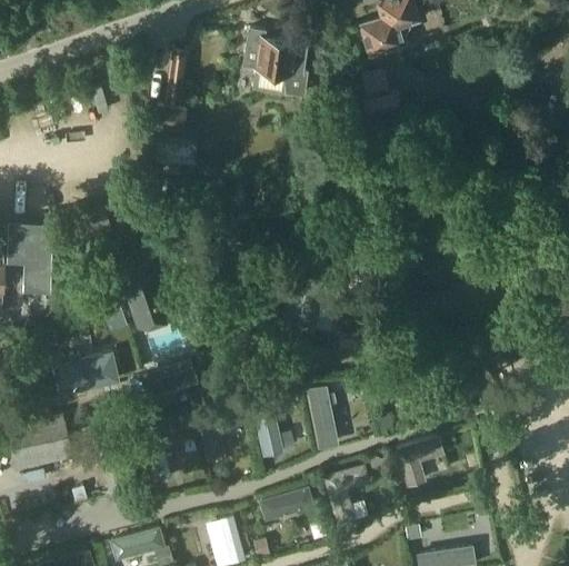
[(411,0),(381,0),(376,1),(381,17),(359,23),(368,56),(407,45),(401,25),(418,19),(411,0)]
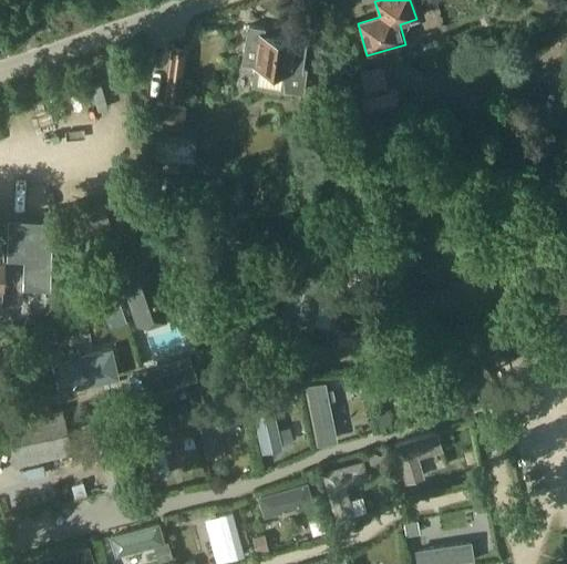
[(246,28),(241,65),(256,67),(254,89),(285,92),(303,95),(308,70),(302,70),(307,37),(295,34),(294,41),(286,40),(265,37),(258,36),(259,30),(246,28)]
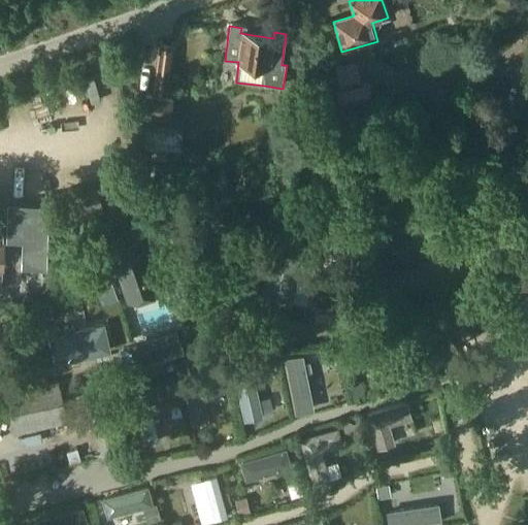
[(145,97),(143,119),(169,122),(171,101),(166,100),(173,45),(160,43),(153,98),(145,97)]
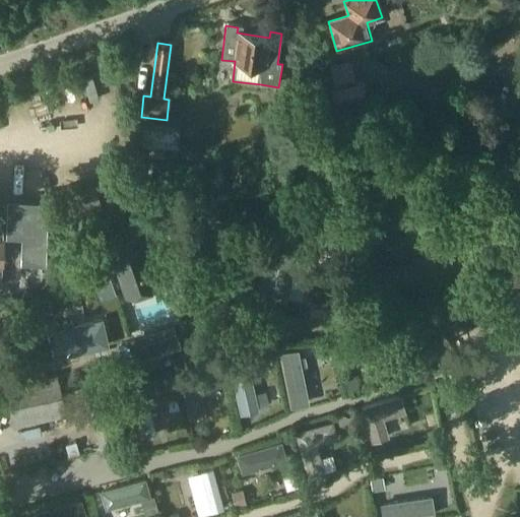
[(92,76),(92,102),(110,102),(110,76),(92,76)]
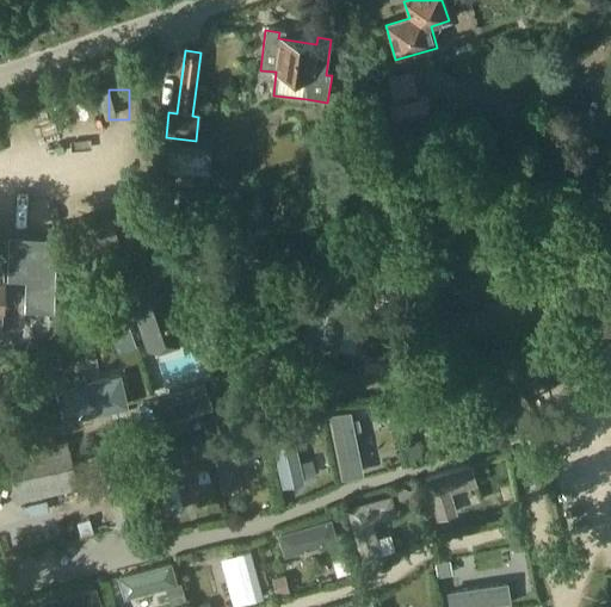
[(425,118),(423,97),(390,103),(393,122),(395,140),(425,134),(423,118),(425,118)]
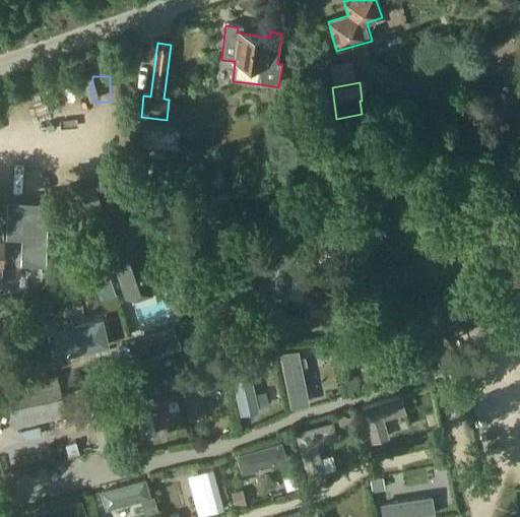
[(323,111),(327,131),(336,129),(332,109),(323,111)]
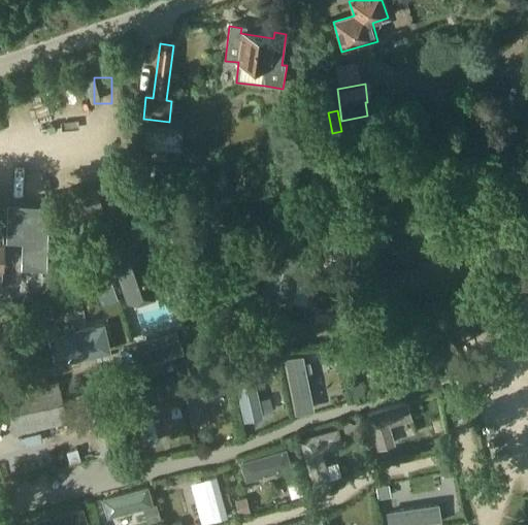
[(144,146),(178,149),(179,132),(145,130),(144,146)]
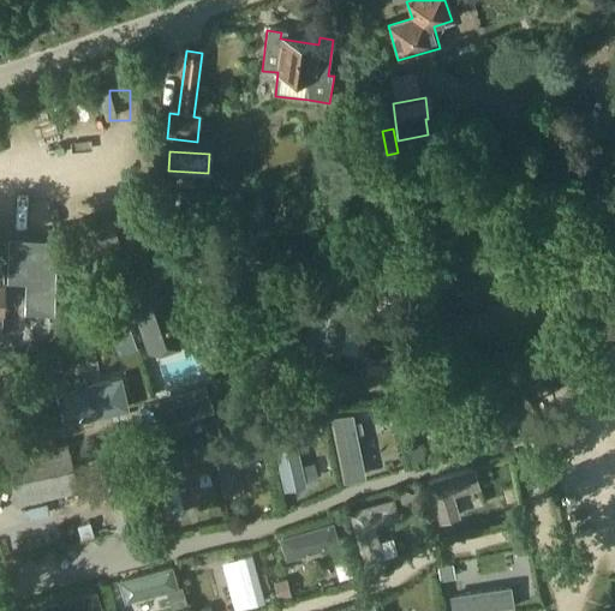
[(89,229),(97,251),(119,244),(111,221),(89,229)]
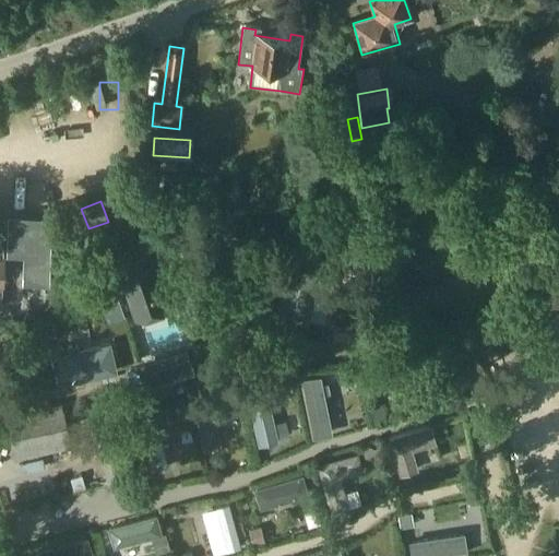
[(163,312),(170,309),(153,256),(118,268),(137,321),(144,318),(146,321),(164,316),(163,312)]
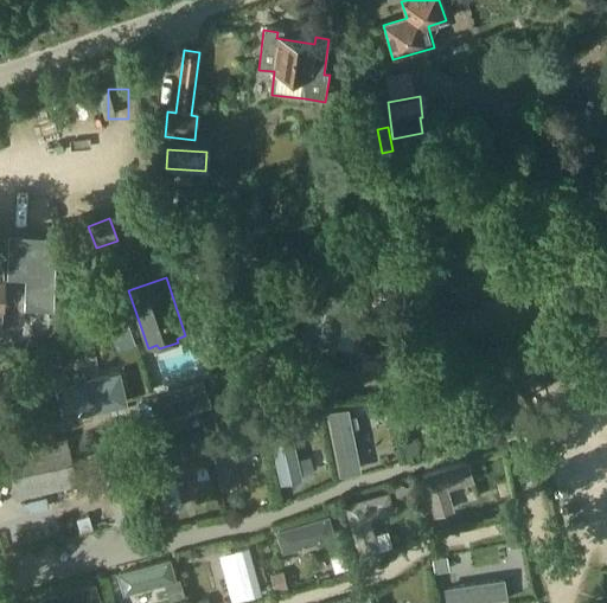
[(311,289),(302,342),(337,348),(346,295),(311,289)]
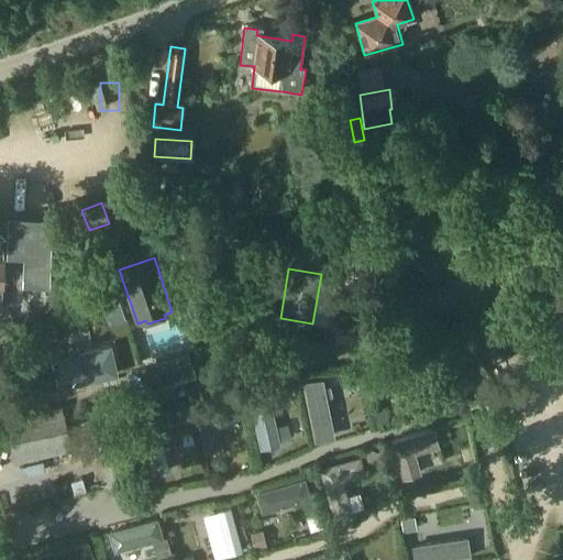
[(359,330),(334,329),(333,344),(357,344),(359,330)]
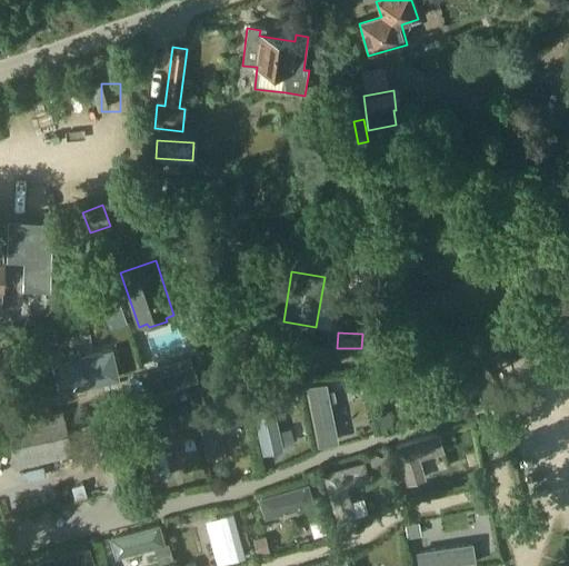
[(66,364),(72,393),(117,381),(111,354),(80,361),(78,353),(68,356),(69,364),(66,364)]
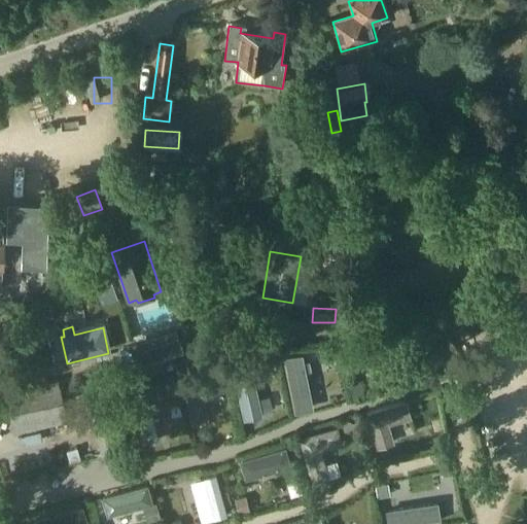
[(489,335),(476,341),(480,353),(494,348),(489,335)]
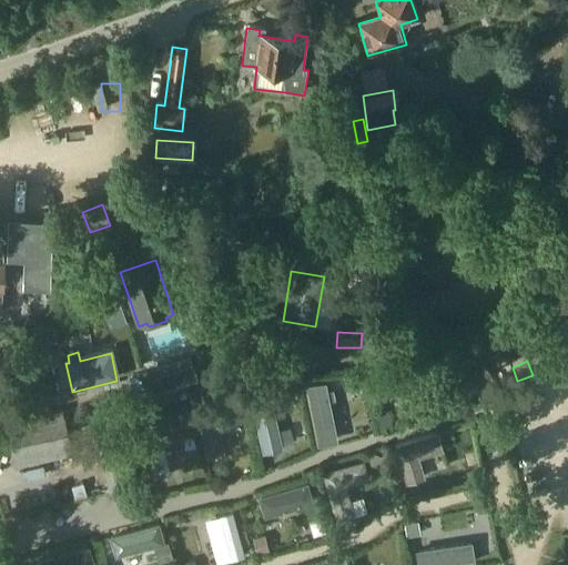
[(326,385),(305,390),(317,450),(338,445),(330,405),(327,394),(326,385)]
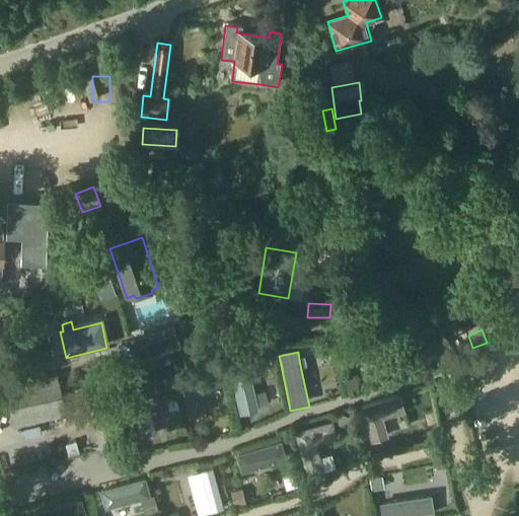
[(247,364),(228,368),(240,418),(260,413),(258,410),(255,395),(250,377),(248,367),(247,364)]
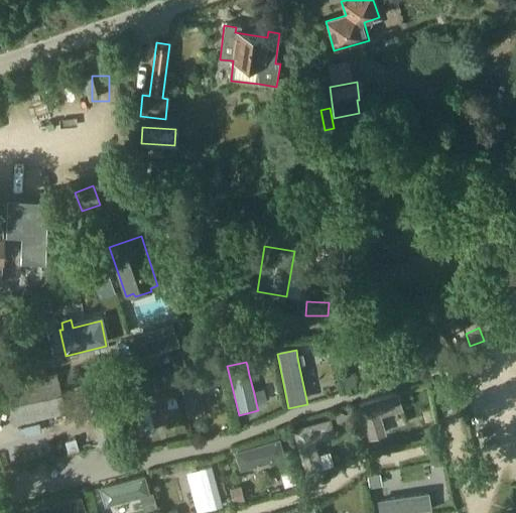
[(196,372),(179,375),(188,416),(204,412),(205,413),(200,388),(198,378),(197,378),(196,372)]
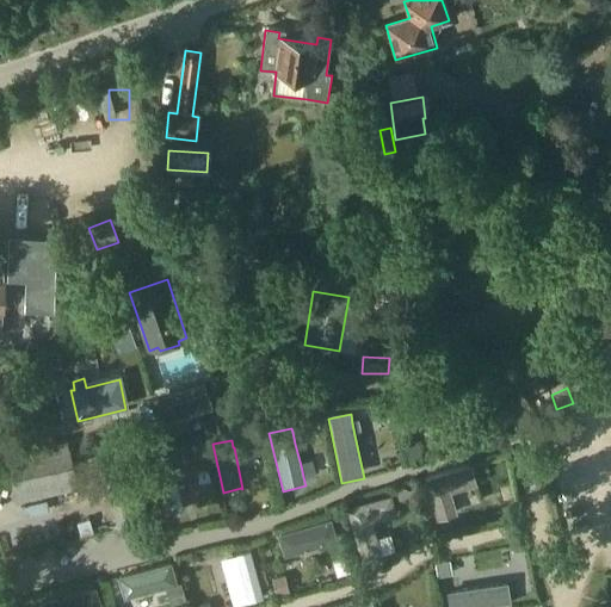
[(78,489),(66,443),(2,458),(17,506),(78,489)]
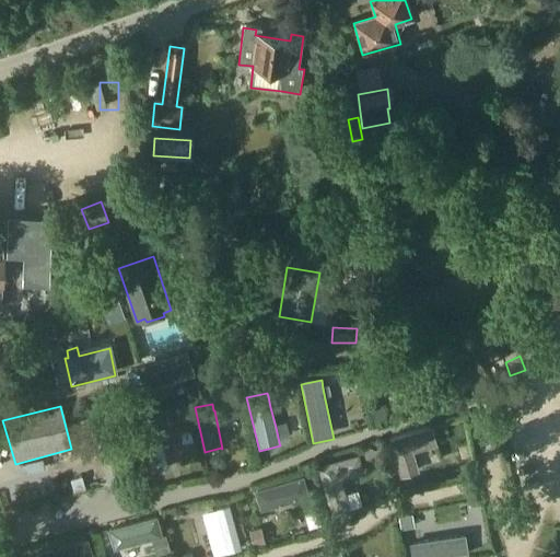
[(154,421),(139,426),(152,475),(167,471),(154,421)]
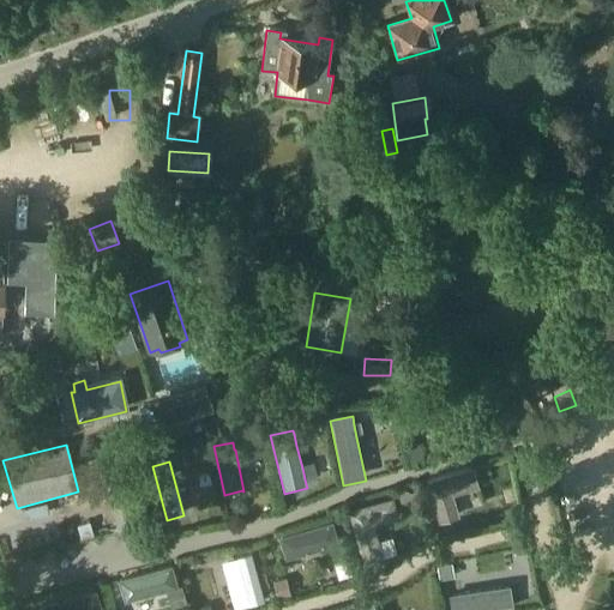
[(476,464),(429,477),(441,519),(465,512),(459,491),(482,484),(476,464)]
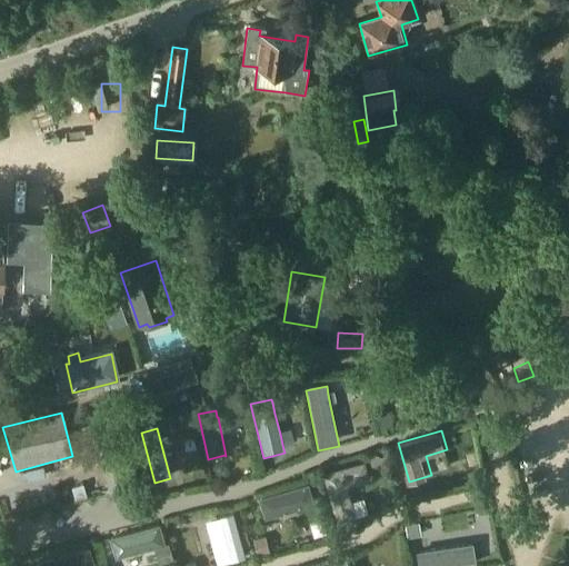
[(356,522),(347,487),(369,482),(363,460),(322,470),(336,526),(356,522)]
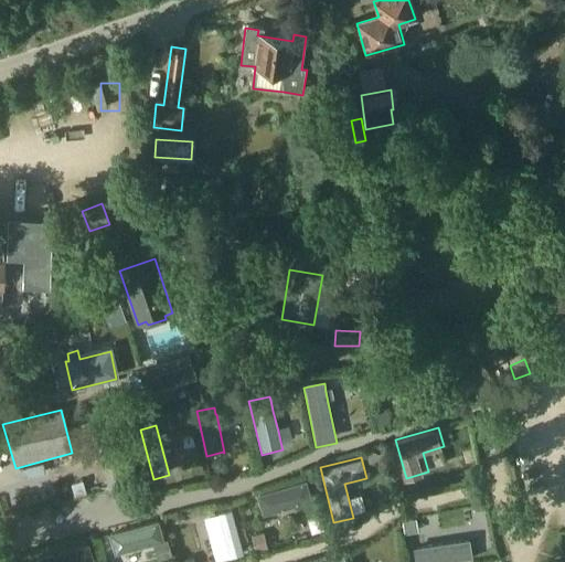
[(308,483),(257,499),(264,518),(313,501),(308,483)]
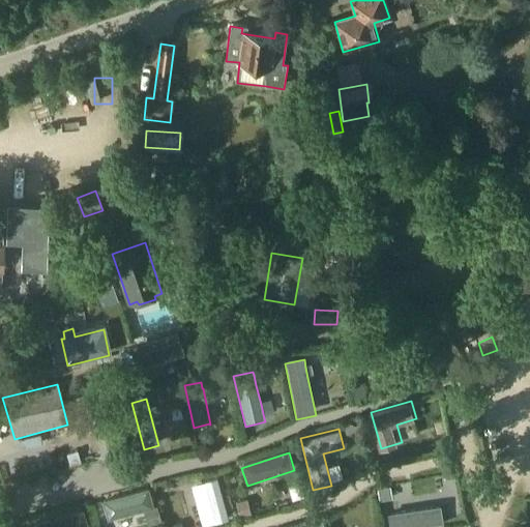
[(217,481),(206,485),(216,524),(229,521),(217,481)]
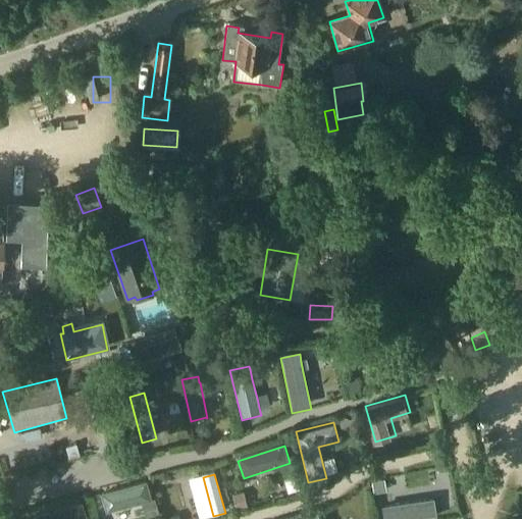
[(146,483),(101,497),(106,514),(151,502),(146,483)]
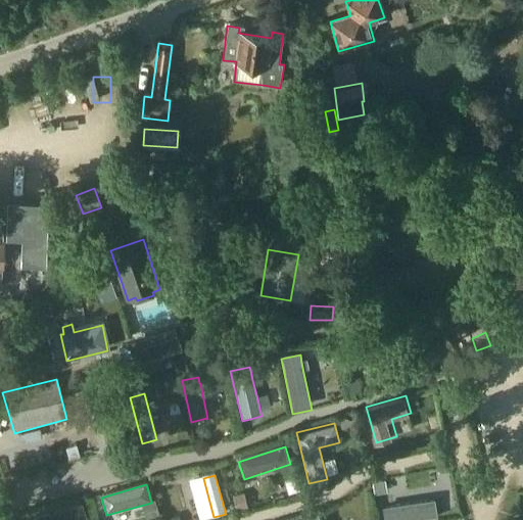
[(422,488),(378,488),(379,505),(392,505),(411,505),(422,505),(422,488)]
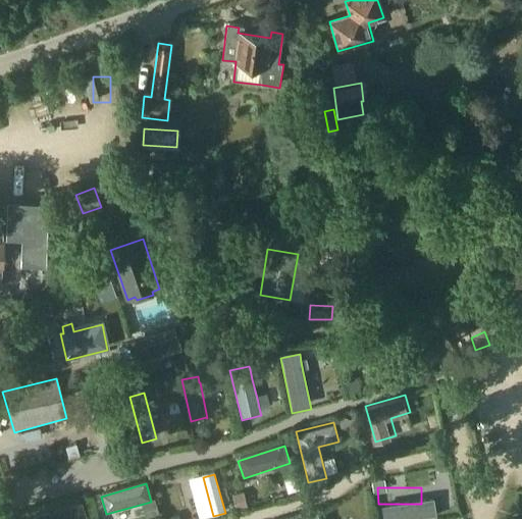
[(85,518),(82,506),(38,518),(85,518)]
